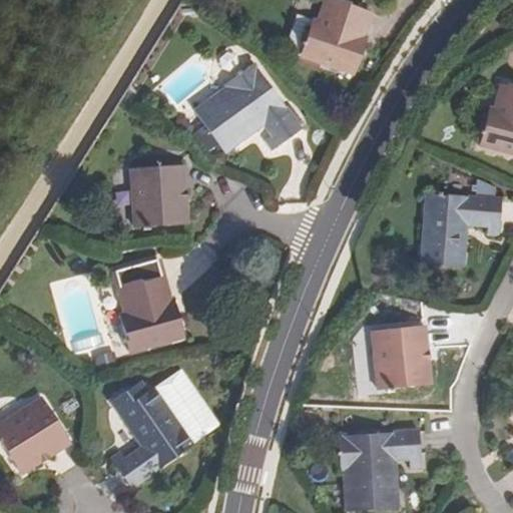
[(359,35),(362,37),(370,12),(348,4),(348,2),(342,0),(322,0),(316,21),(312,20),(299,58),(354,76),(361,53),(354,51),(359,35)]
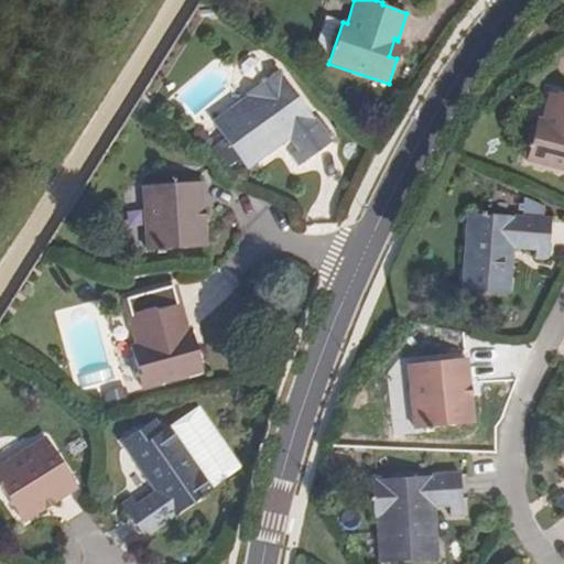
[(389,56),(397,58),(402,42),(398,41),(394,39),(389,56)]
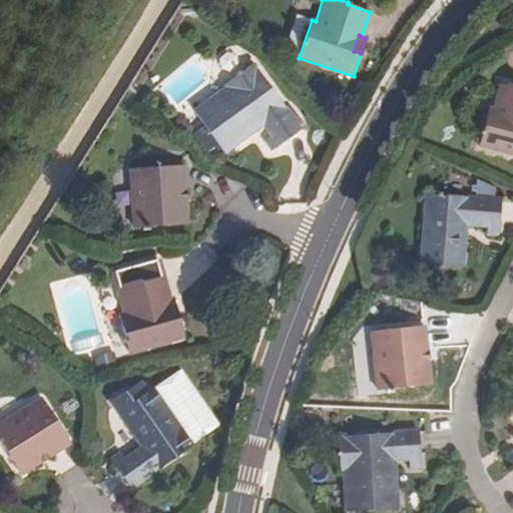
[(224,89),(193,112),(224,154),(264,124),(272,134),(264,142),(272,152),(301,129),(252,64),(222,85),(224,89)]
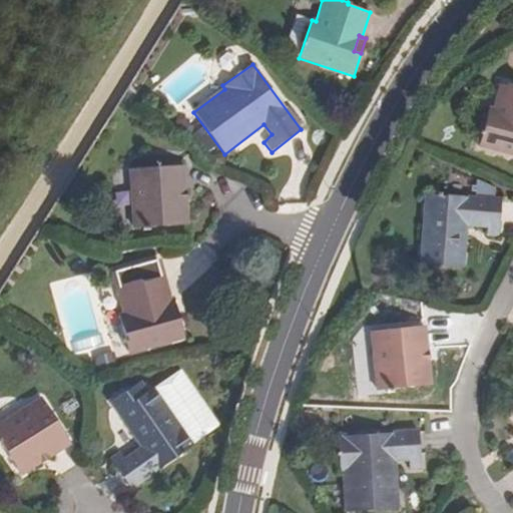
[(512,88),(500,85),(493,108),(489,107),(478,148),(512,156),(512,88)]
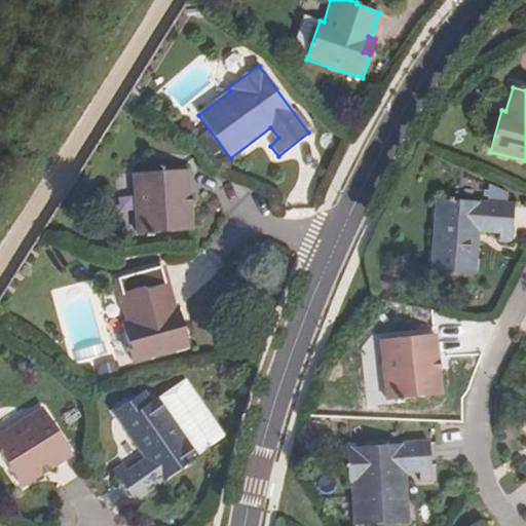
[(187,171),(133,174),(137,234),(191,231),(190,209),(183,210),(183,195),(189,195),(187,171)]
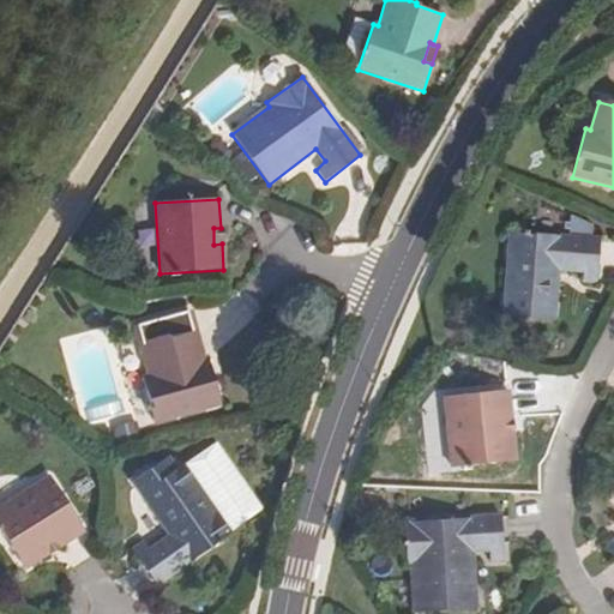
[(597,284),(600,241),(510,234),(503,318),(555,323),(561,274),(584,276),(583,283),(597,284)]
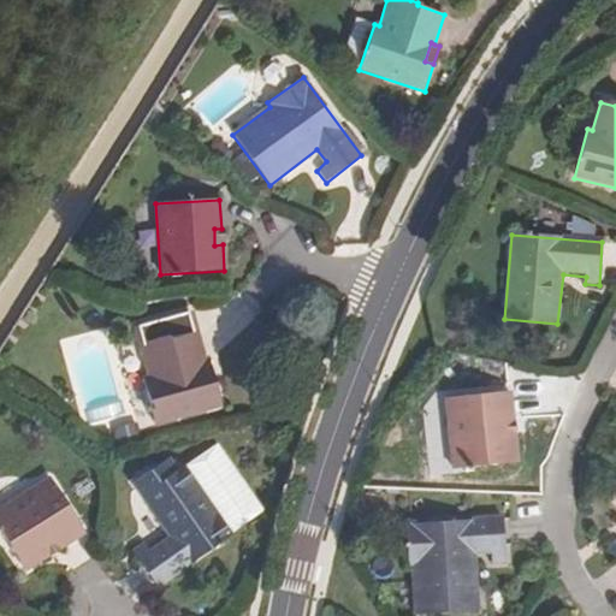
[(201,365),(205,363),(188,309),(134,325),(146,377),(141,378),(154,426),(220,407),(213,378),(205,379),(201,365)]
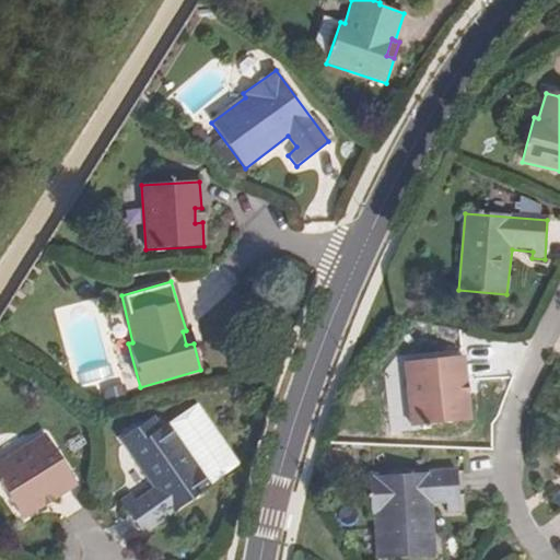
[(186,345),(194,343),(189,330),(186,330),(183,331),(186,345)]
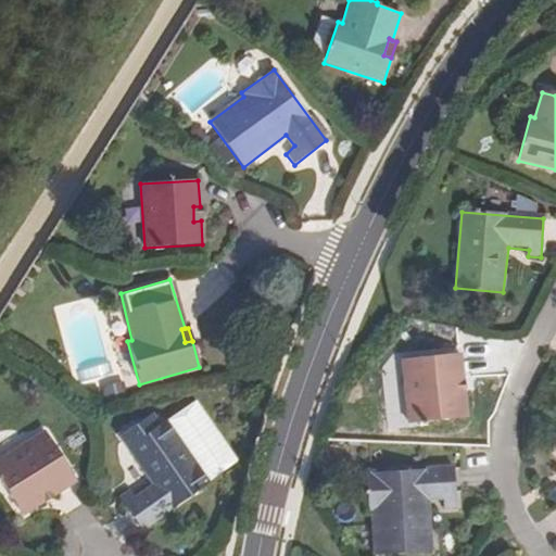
[(409,425),(466,419),(463,393),(457,394),(455,381),(462,380),(459,356),(403,361),(409,425)]
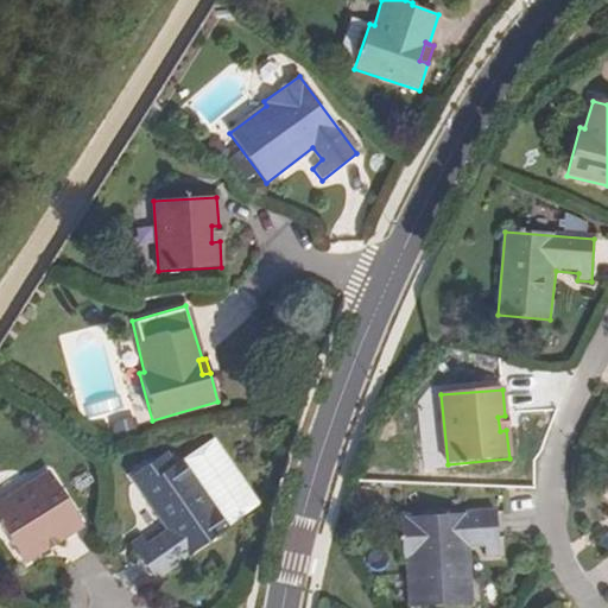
[(140,537),(128,545),(153,581),(228,527),(182,460),(138,489),(168,532),(147,546),(140,537)]
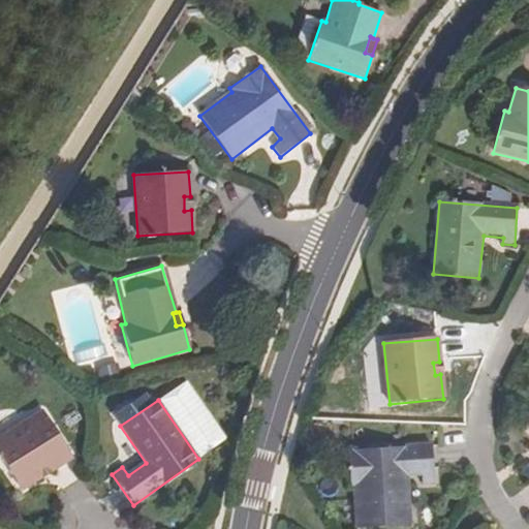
[(43,411),(0,437),(0,459),(20,491),(39,477),(36,473),(48,466),(51,471),(71,458),(43,411)]
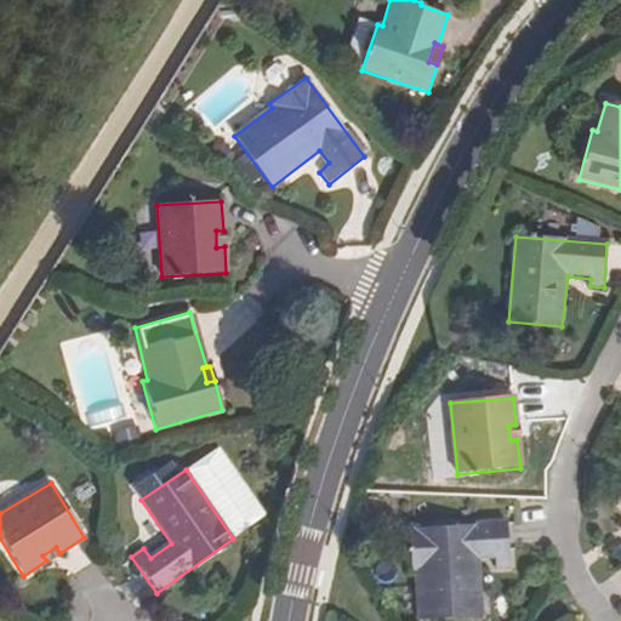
[(511,569),(507,524),(409,529),(411,575),(414,574),(417,620),(485,617),(480,558),(495,557),(496,570),(511,569)]
